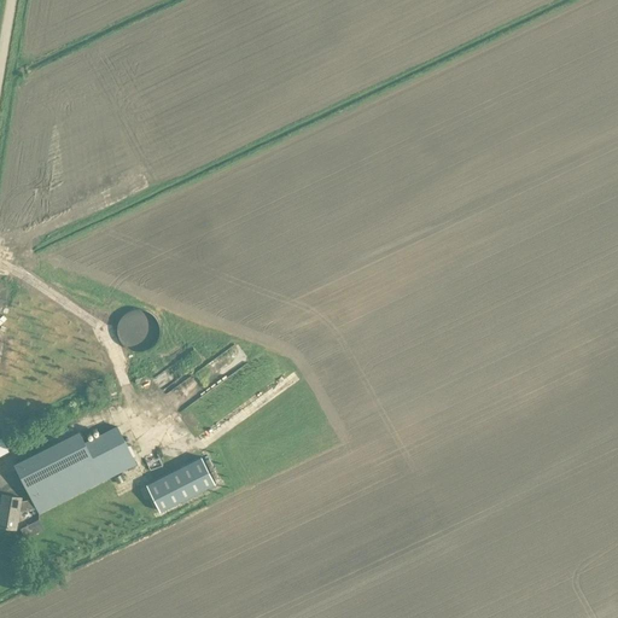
[(127,345),(133,349),(140,349),(147,348),(153,343),(158,337),(159,330),(158,321),(155,315),(150,310),(143,308),(135,308),(128,310),(122,315),(118,321),(117,327),(118,334),(122,340),(127,345)]
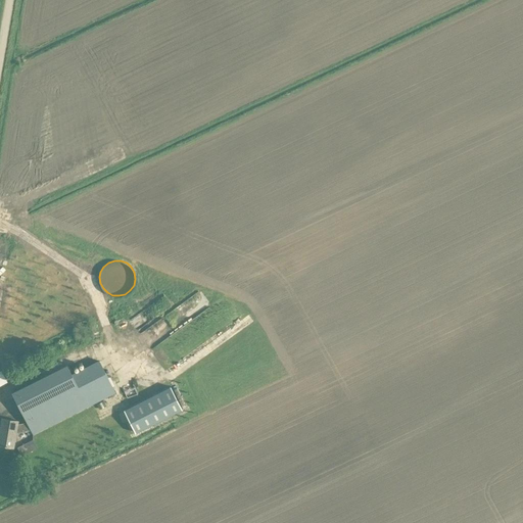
[(170,305),(146,320),(147,325),(143,330),(146,336),(149,346),(155,351),(177,338),(178,344),(183,348),(175,358),(197,343),(202,337),(215,330),(214,325),(207,326),(203,331),(196,325),(190,328),(186,334),(183,334),(190,327),(183,328),(182,324),(204,311),(203,306),(197,307),(195,299),(190,300),(188,302),(187,301),(170,305)]
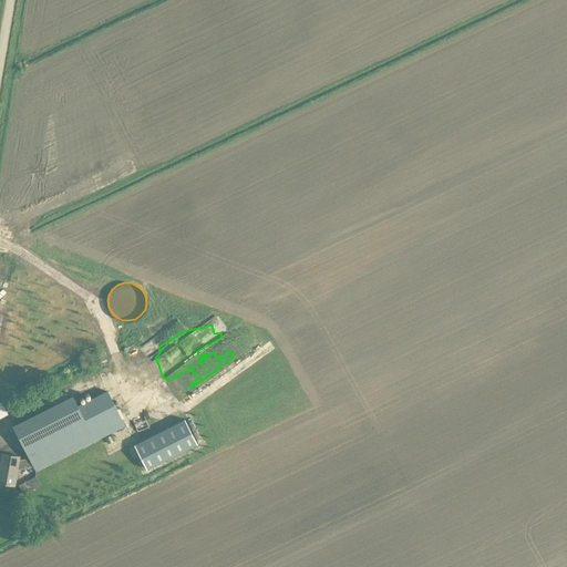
[(72,395),(13,425),(29,457),(33,466),(35,470),(100,437),(105,450),(132,436),(124,423),(123,424),(122,421),(106,391),(78,405),(72,395)]
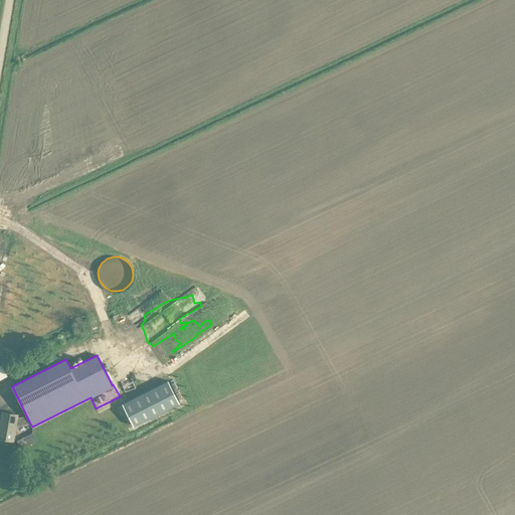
[(133,426),(179,402),(167,380),(122,403),(133,426)]
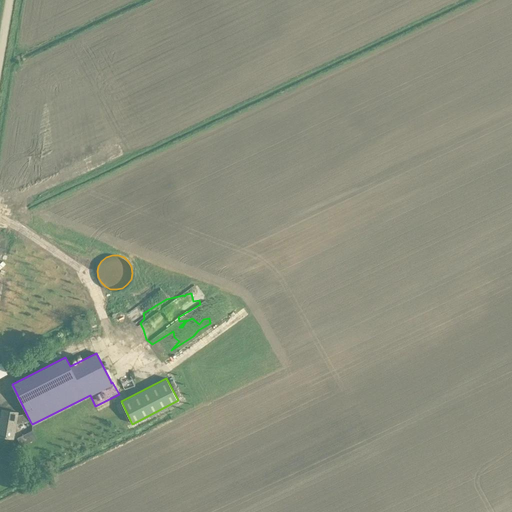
[(15,423),(30,421),(26,413),(17,415),(18,412),(1,409),(0,412),(0,435),(13,438),(15,423)]
